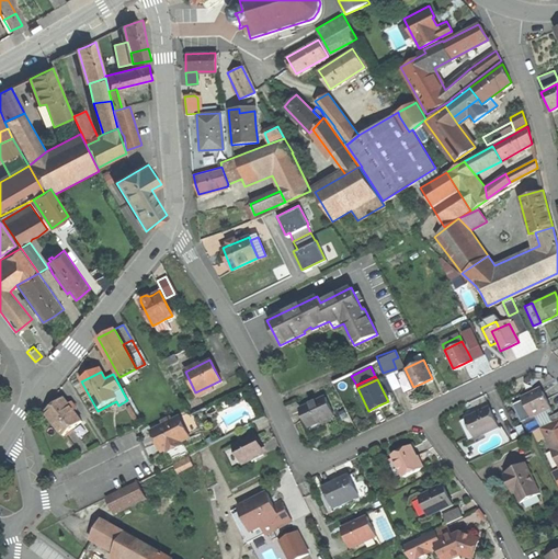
[(241,394),(243,399),(252,395),(250,389),(241,394)]
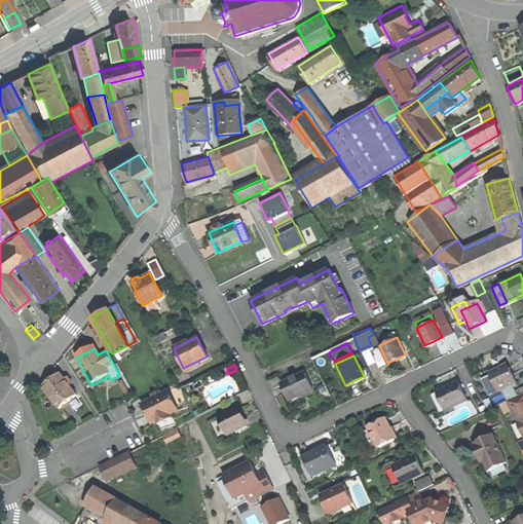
[(487,371),(495,389),(497,388),(514,381),(508,366),(497,371),(496,367),(487,371)]
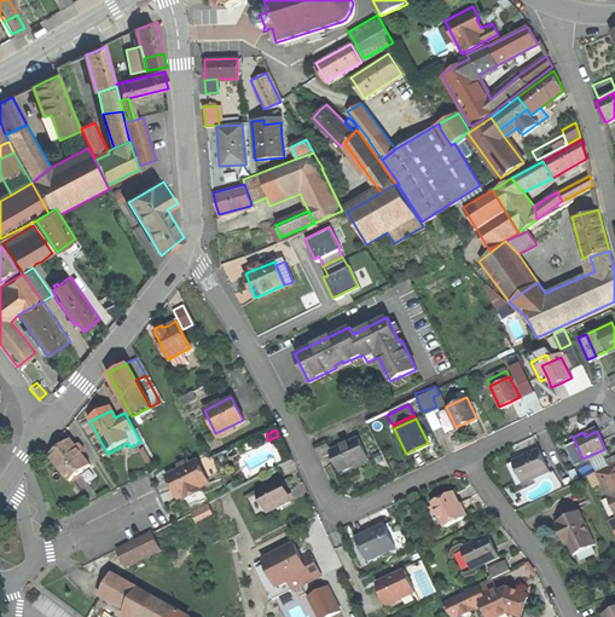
[(331,448),(341,470),(355,463),(366,457),(358,437),(331,448)]
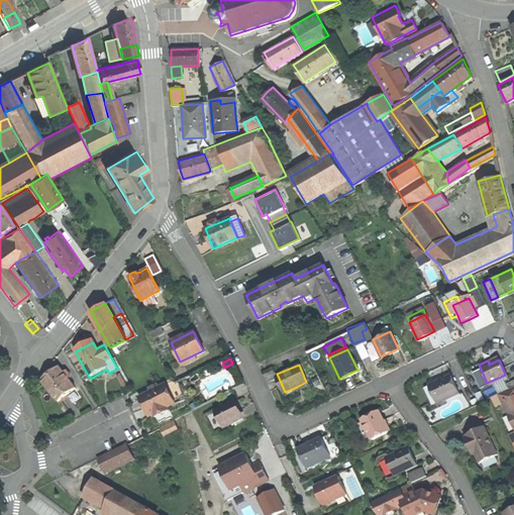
[(40,380),(57,401),(74,387),(58,366),(48,373),(40,380)]
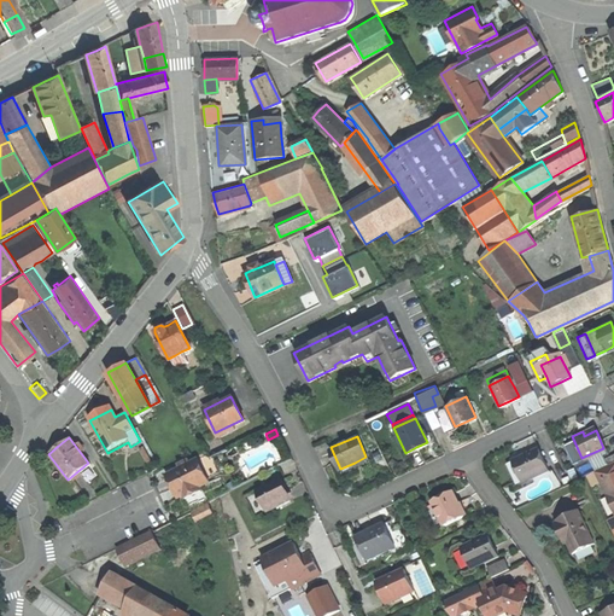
[(514,458),(524,480),(545,469),(536,448),(524,453),(514,458)]
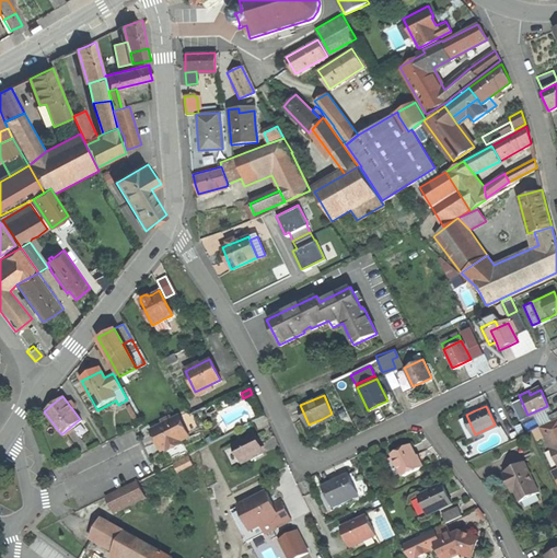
[(550,413),(547,406),(530,414),(534,422),(536,421),(547,416),(552,414),(550,413)]
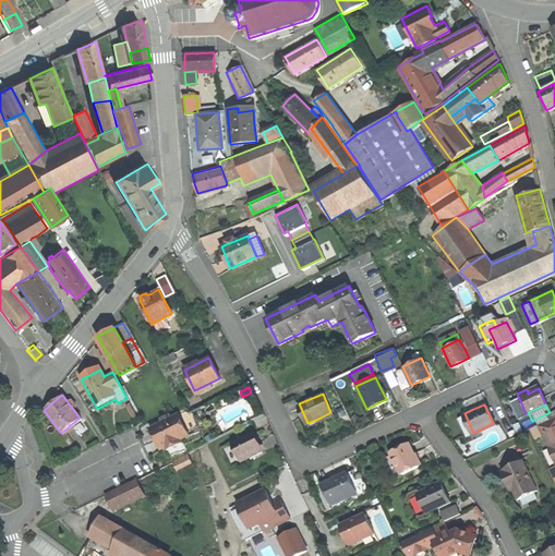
[(554,408),(549,411),(550,412),(545,414),(547,419),(554,414),(554,408)]
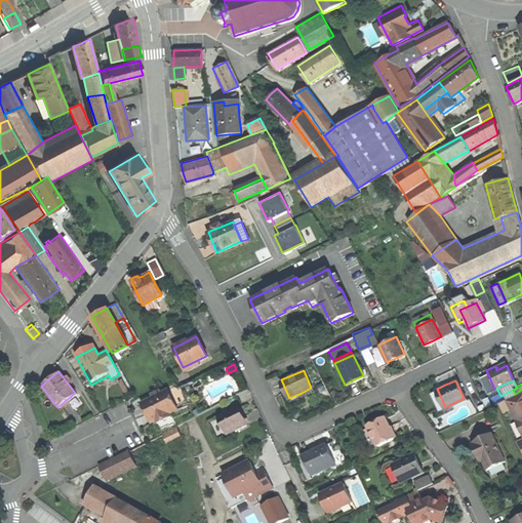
[(442,409),(445,407),(437,389),(434,391),(442,409)]
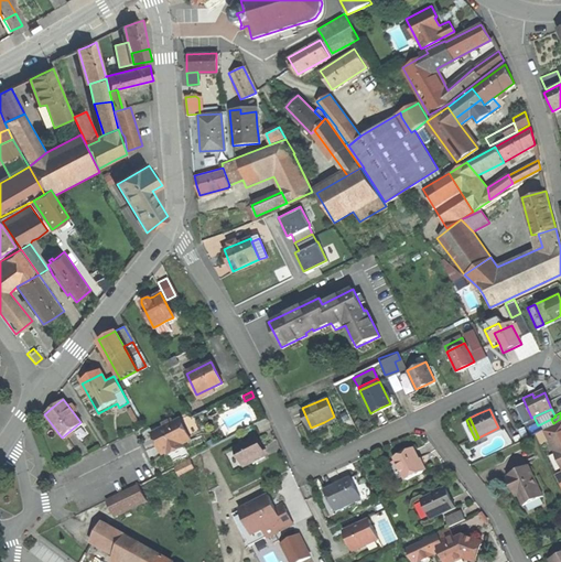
[(180,419),(153,432),(158,440),(164,452),(166,451),(169,454),(182,447),(181,444),(190,440),(180,419)]
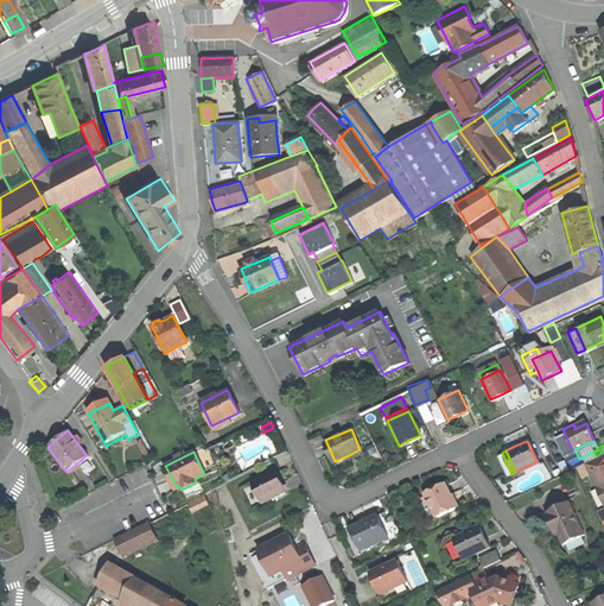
[(596,456),(593,452),(582,458),(584,462),(596,456)]
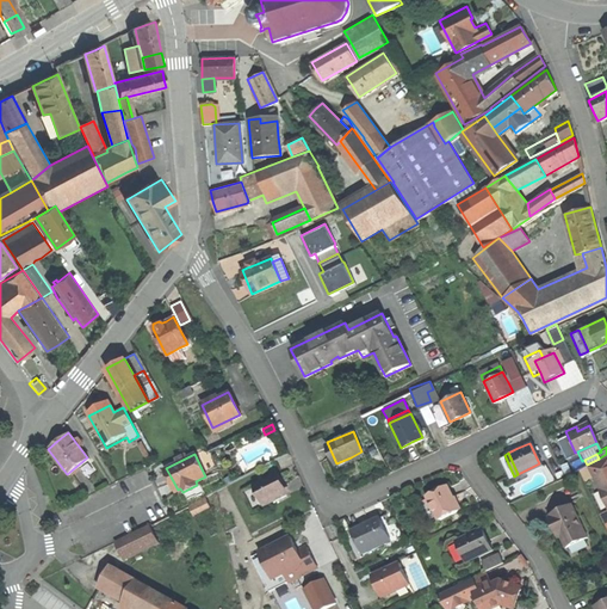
[(606,454),(599,459),(587,465),(590,474),(606,466),(606,454)]
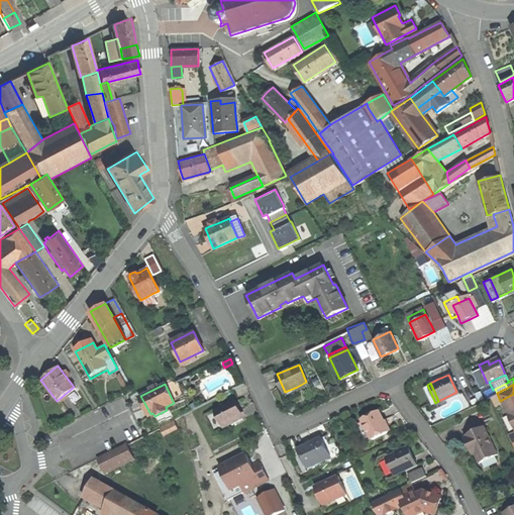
[(513,408),(513,394),(500,401),(506,413),(513,408)]
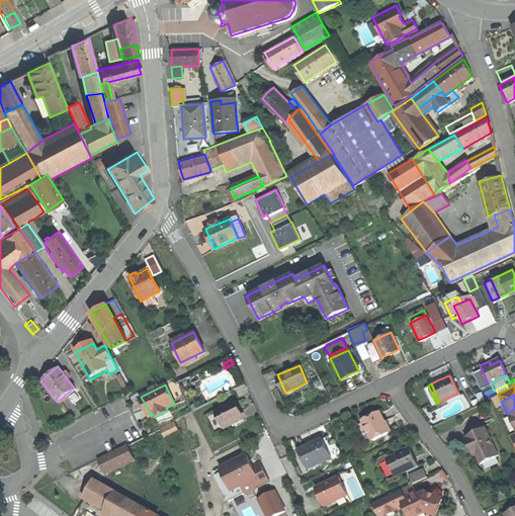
[(211,411),(221,429),(240,420),(236,411),(231,402),(211,411)]
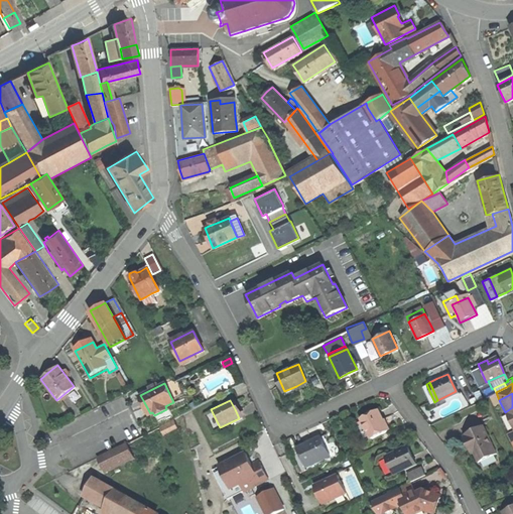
[(512,407),(505,412),(504,412),(512,429),(512,428),(512,407)]
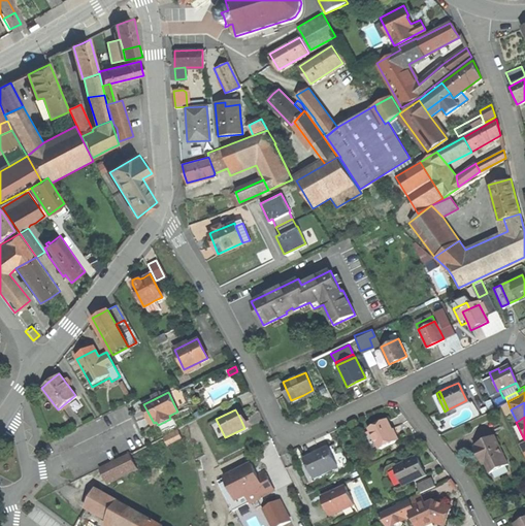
[(367,427),(378,448),(395,439),(390,427),(385,418),(367,427)]
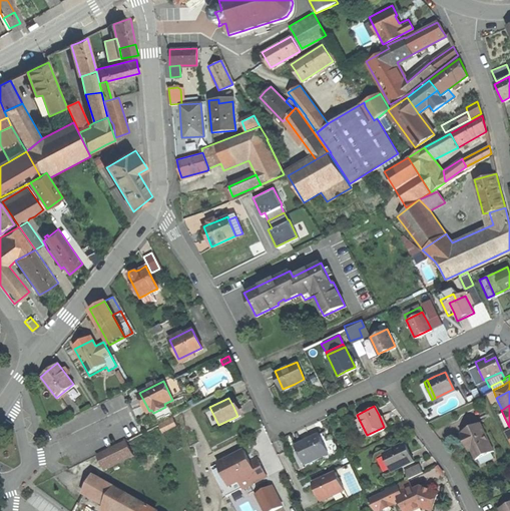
[(156,423),(160,432),(174,424),(170,416),(156,423)]
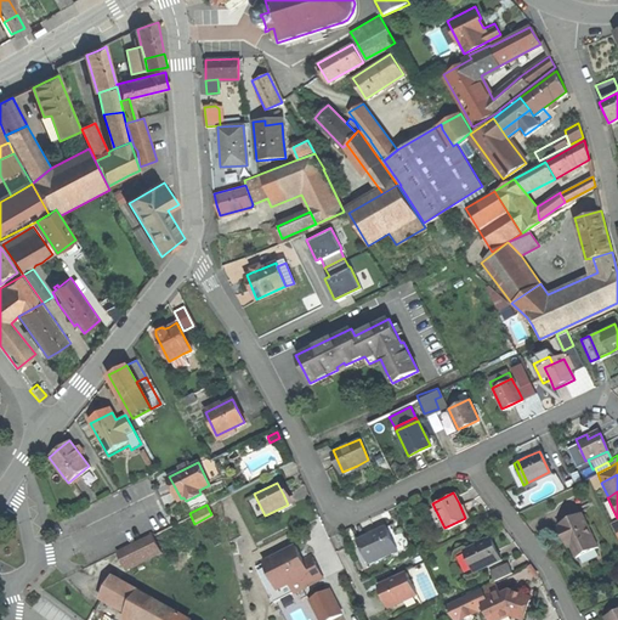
[(570,545),(574,557),(596,546),(580,513),(557,523),(559,525),(556,527),(561,536),(565,535),(570,545)]
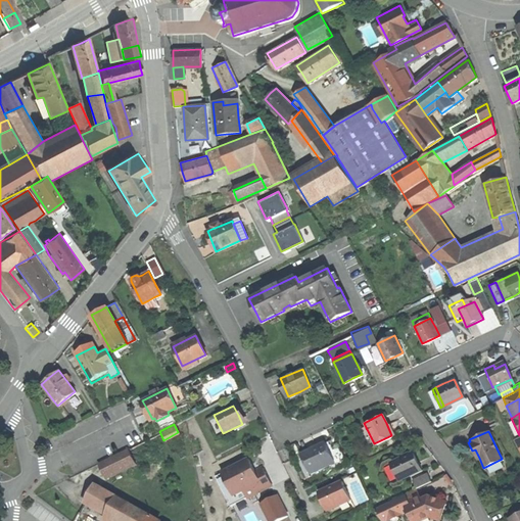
[(309,448),(299,453),(309,473),(333,461),(325,444),(316,448),(315,445),(309,448)]
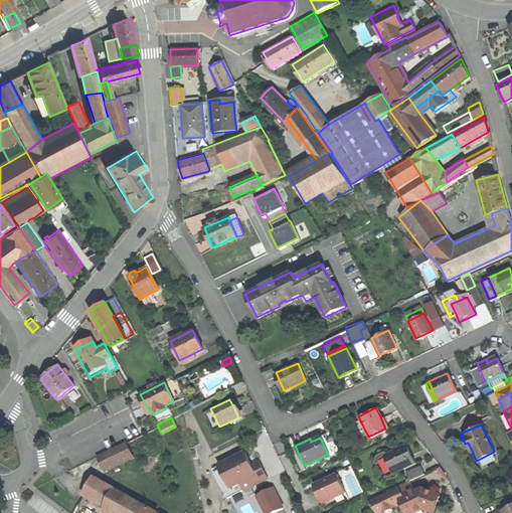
[(96,457),(103,472),(132,457),(125,443),(96,457)]
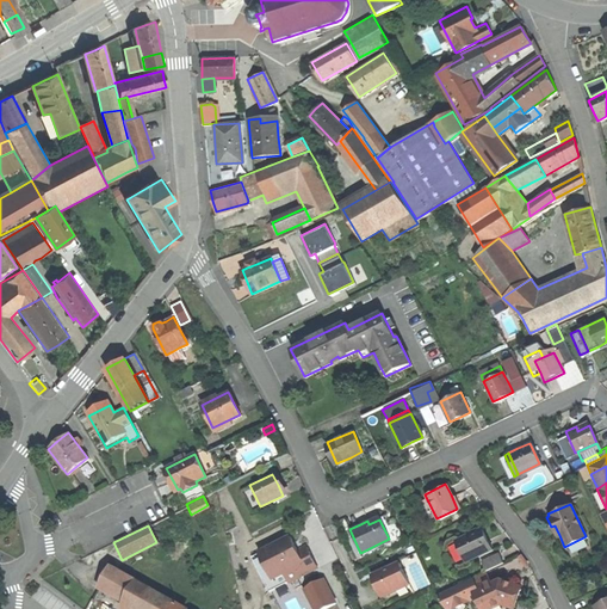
[(454,540),(464,561),(490,549),(484,537),(479,528),(454,540)]
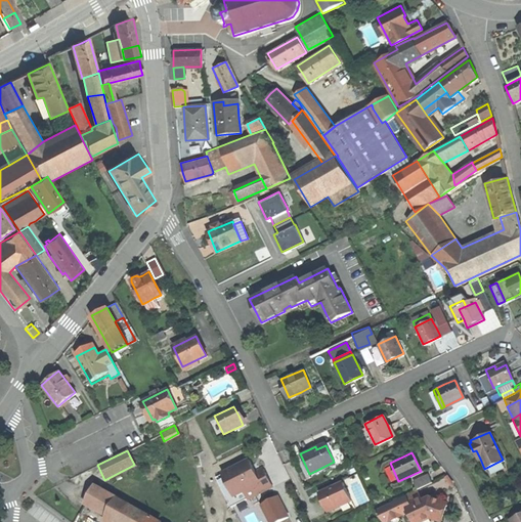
[(251,459),(224,472),(235,494),(245,490),(248,497),(273,485),(269,476),(265,467),(257,471),(251,459)]
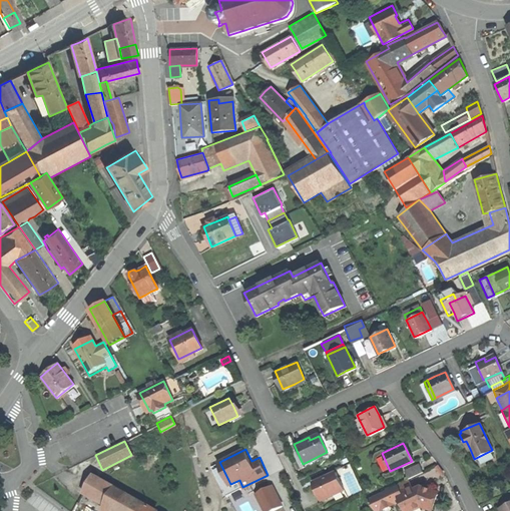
[(226,495),(242,487),(239,480),(230,484),(219,462),(212,465),(226,495)]
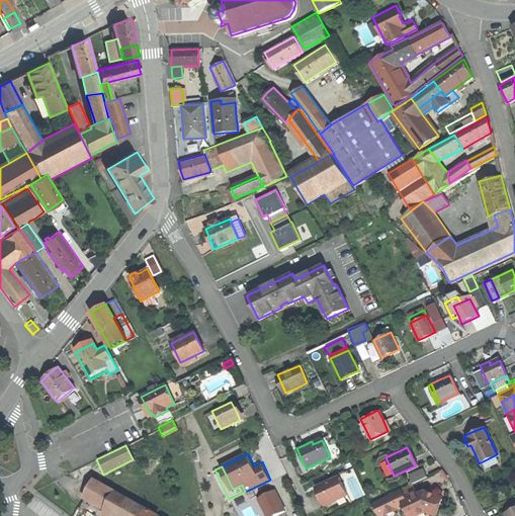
[(407,476),(410,484),(425,477),(421,468),(407,476)]
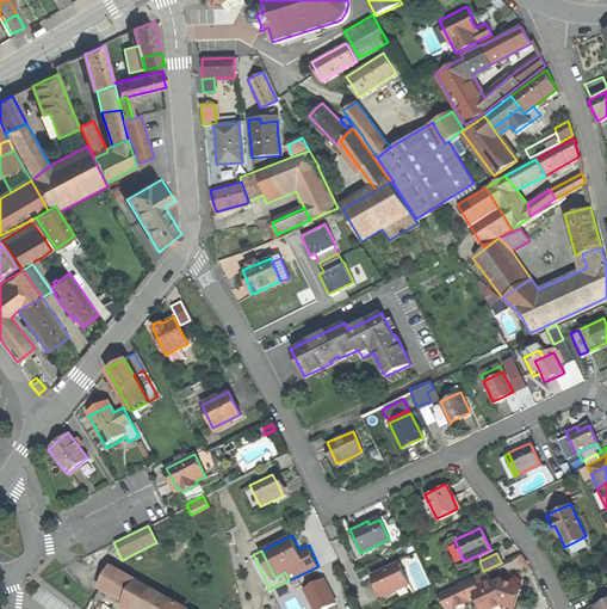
[(376,586),(381,596),(408,583),(398,561),(370,574),(376,586)]
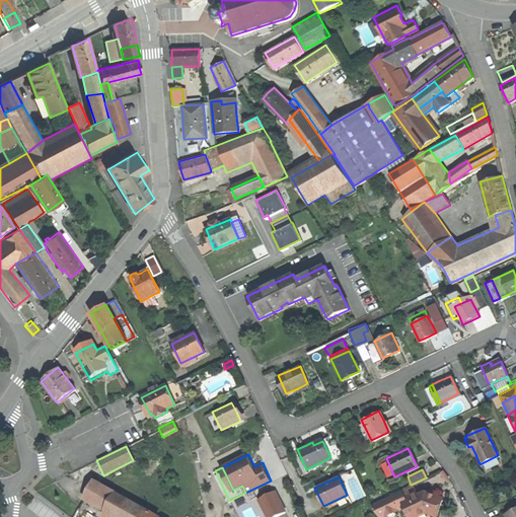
[(80,497),(103,510),(114,491),(99,483),(89,482),(80,497)]
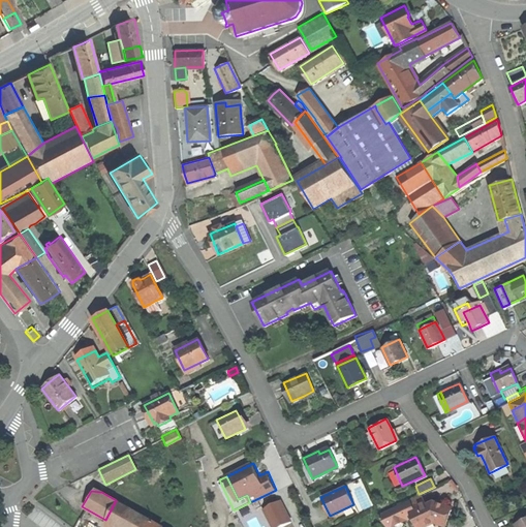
[(405,500),(409,508),(422,502),(418,495),(405,500)]
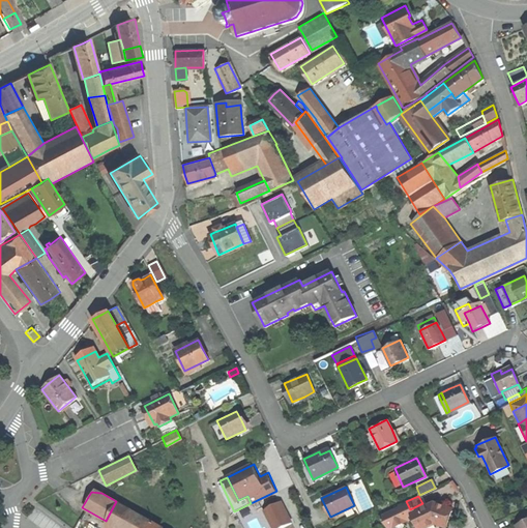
[(282,498),(261,506),(269,527),(271,527),(291,521),(282,498)]
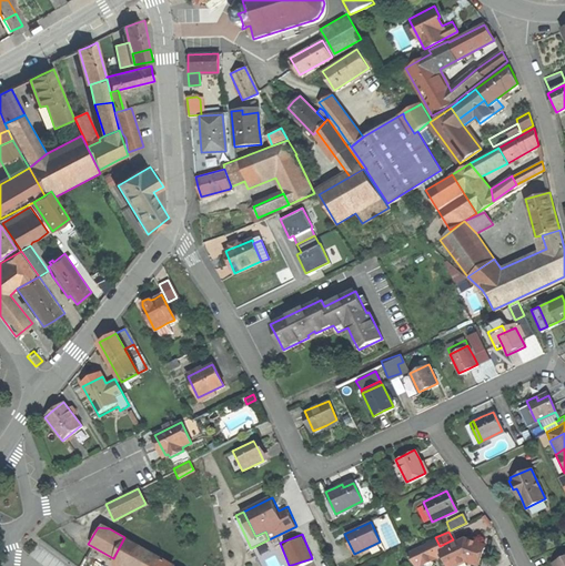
[(124,537),(113,558),(127,565),(159,565),(163,559),(124,537)]
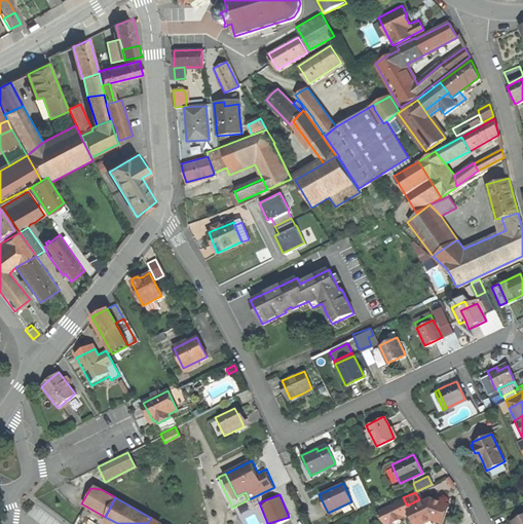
[(400,511),(407,507),(407,506),(403,497),(373,511),(382,523),(383,523),(402,516),(400,511)]
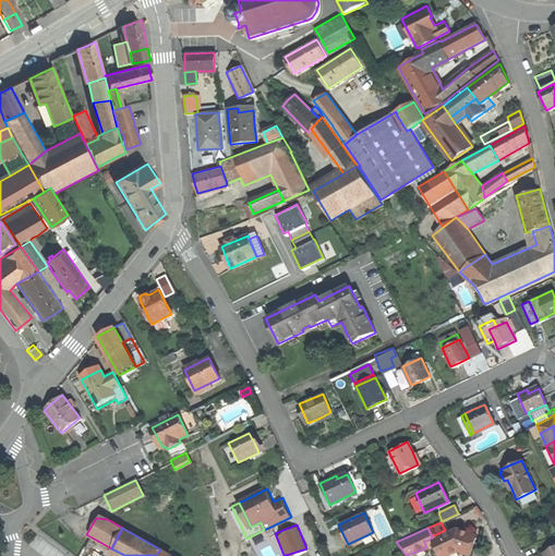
[(446,532),(445,530),(432,536),(432,538),(433,539),(432,540),(439,555),(444,555),(456,551),(466,554),(472,533),(466,532),(460,530),(446,532)]
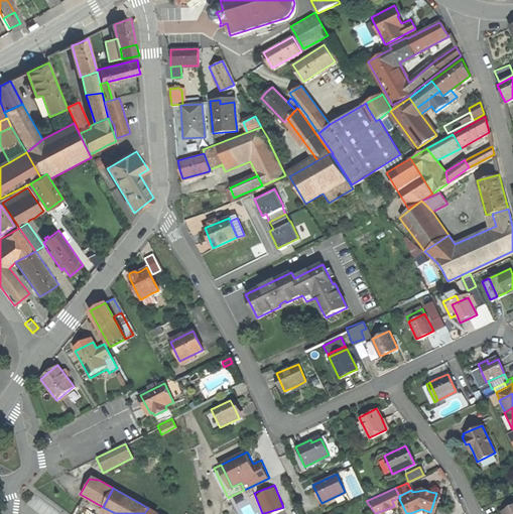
[(501,513),(512,513),(512,505),(501,511),(501,513)]
